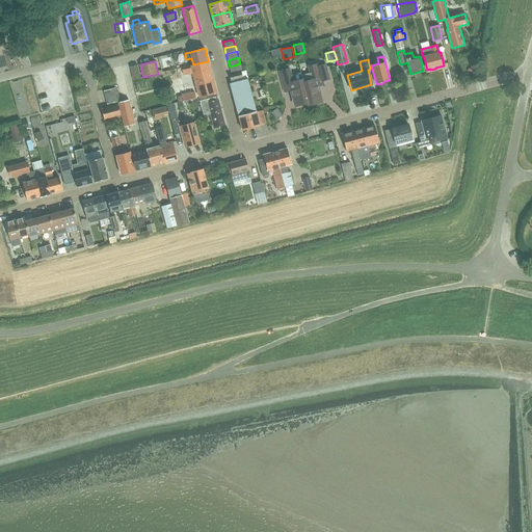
[(216,92),(213,79),(208,61),(193,64),(190,65),(191,68),(183,70),(184,75),(193,74),(200,98),(216,92)]
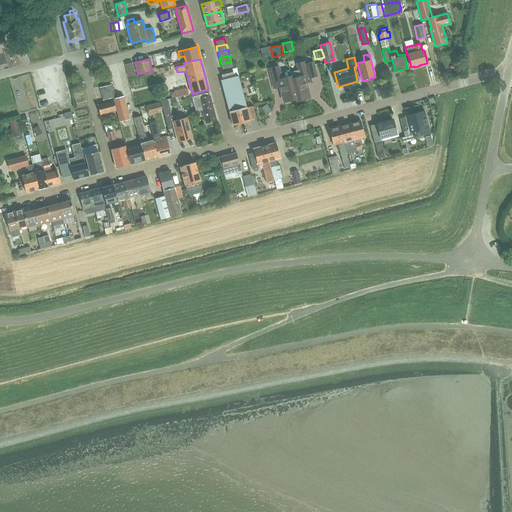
[(231,61),(221,64),(222,70),(232,67),(231,61)]
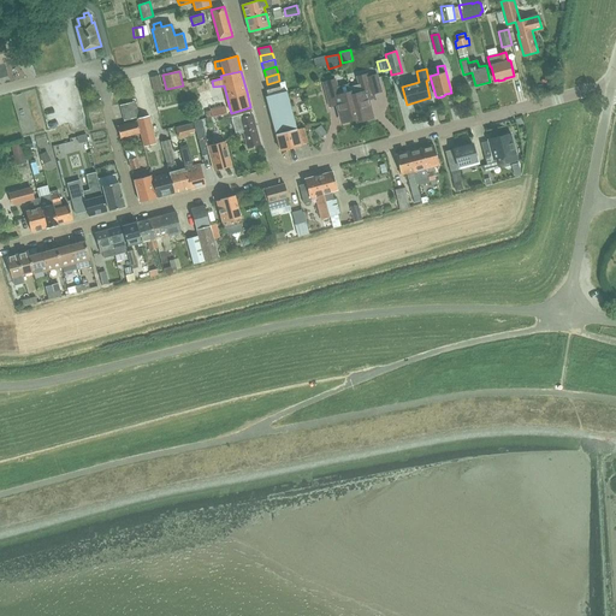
[(357,77),(360,84),(349,87),(348,83),(348,84),(357,120),(372,117),(366,95),(380,90),(377,75),(369,77),(368,75),(357,77)]
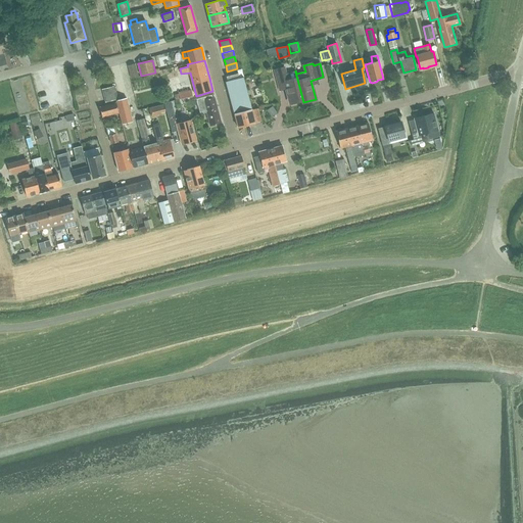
[(135,64),(128,65),(131,79),(138,77),(135,64)]
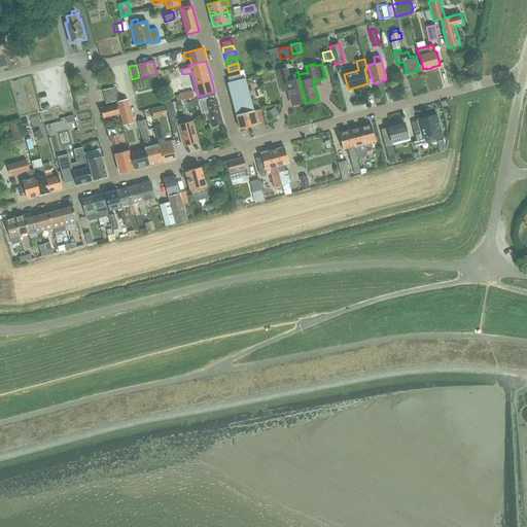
[(297,72),(287,74),(286,68),(277,71),(281,86),(287,85),(292,104),(305,101),(306,103),(297,72)]
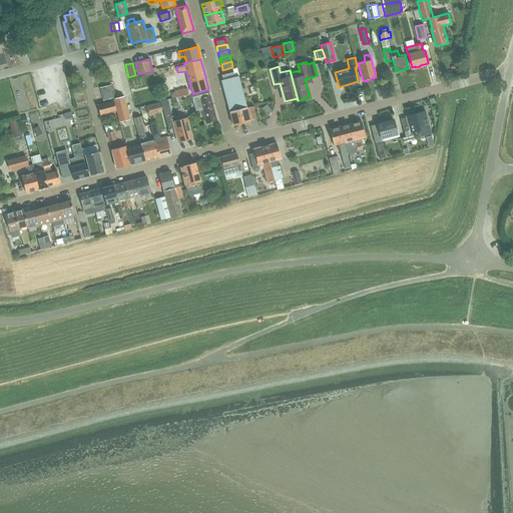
[(222,78),(234,75),(232,69),(220,72),(222,78)]
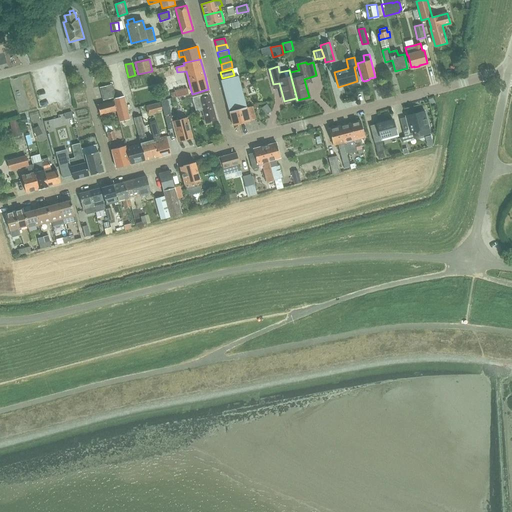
[(229,112),(247,107),(238,76),(221,80),(229,112)]
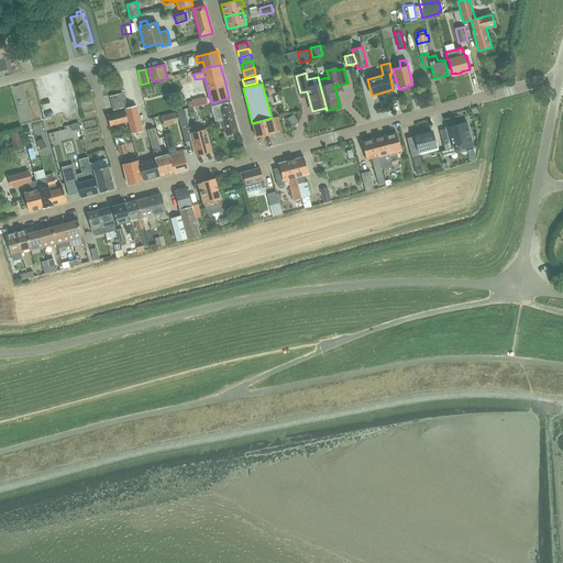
[(110,97),(112,103),(127,99),(124,92),(110,97)]
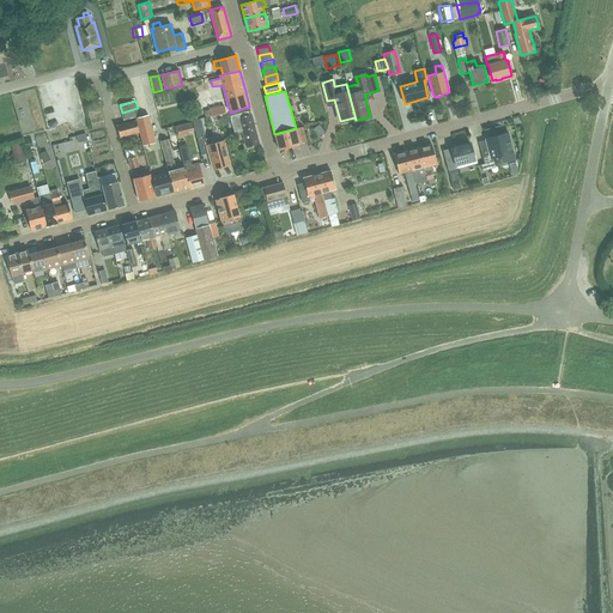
[(211,116),(226,113),(224,105),(210,110),(211,116)]
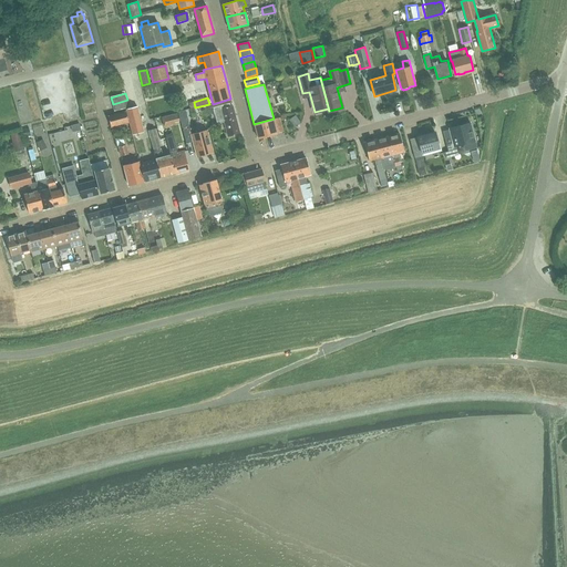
[(113,104),(114,111),(129,106),(127,100),(113,104)]
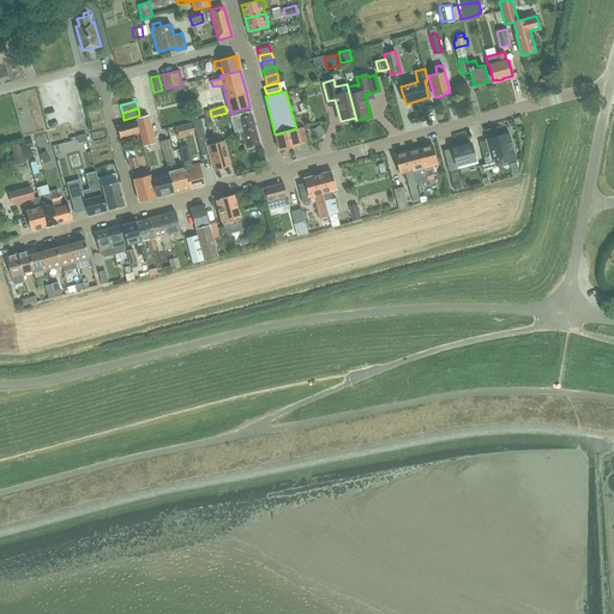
[(248,112),(239,114),(230,116),(235,133),(242,131),(247,148),(260,145),(252,115),(250,115),(248,112)]
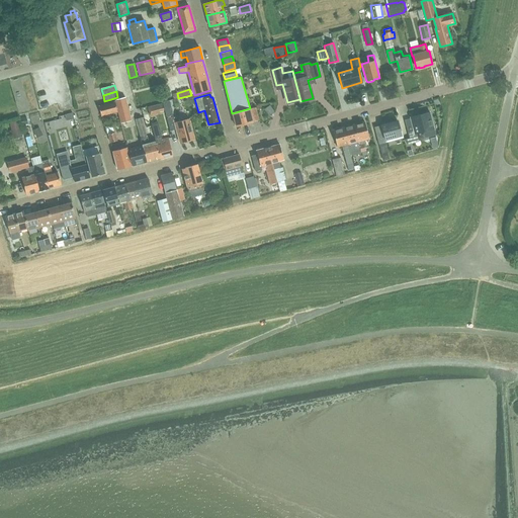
[(125,97),(115,100),(117,109),(120,118),(121,123),(132,120),(130,115),(127,106),(125,97)]
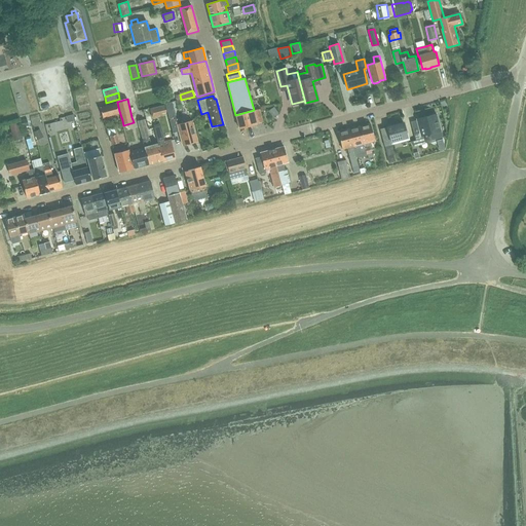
[(103,118),(119,113),(116,104),(101,108),(103,118)]
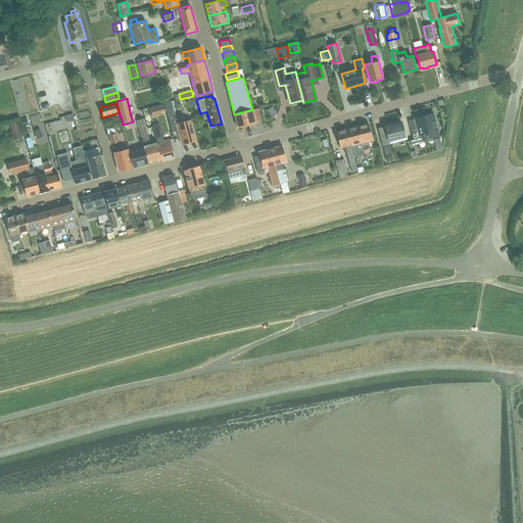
[(163,105),(148,108),(150,119),(165,114),(163,105)]
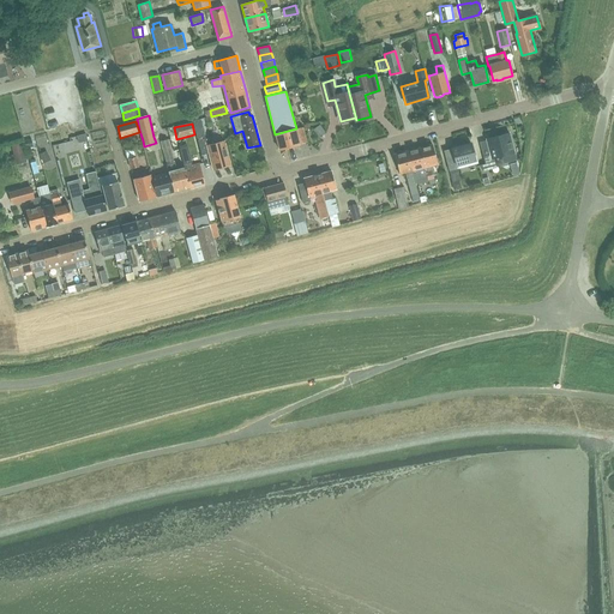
[(308,128),(314,136),(320,132),(314,124),(308,128)]
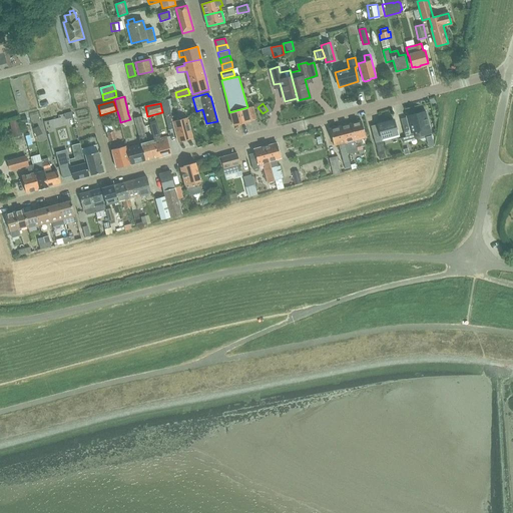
[(247,107),(229,112),(233,125),(250,120),(257,119),(253,106),(247,108),(247,107)]
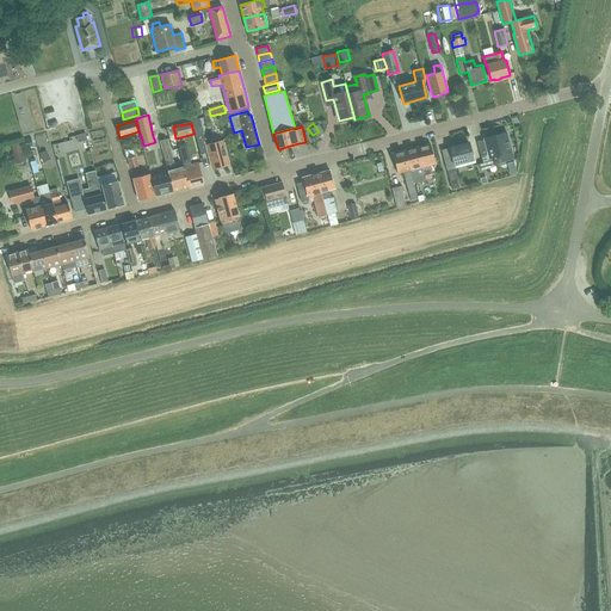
[(507,133),(483,139),(488,154),(481,155),(483,164),(480,165),(481,171),(487,168),(486,162),(491,161),(489,158),(499,155),(501,162),(513,159),(507,133)]
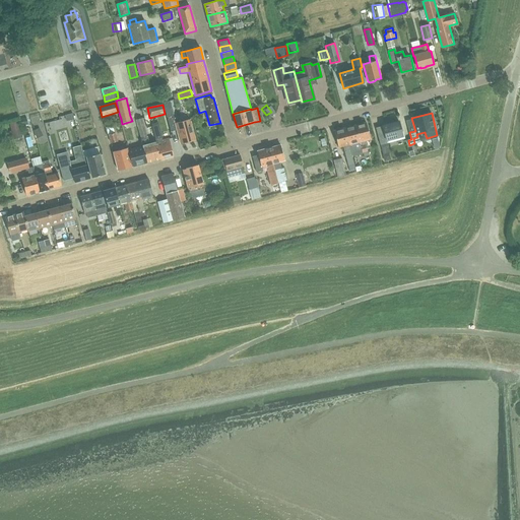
[(168,119),(171,132),(177,130),(181,143),(195,140),(190,120),(176,123),(174,117),(168,119)]
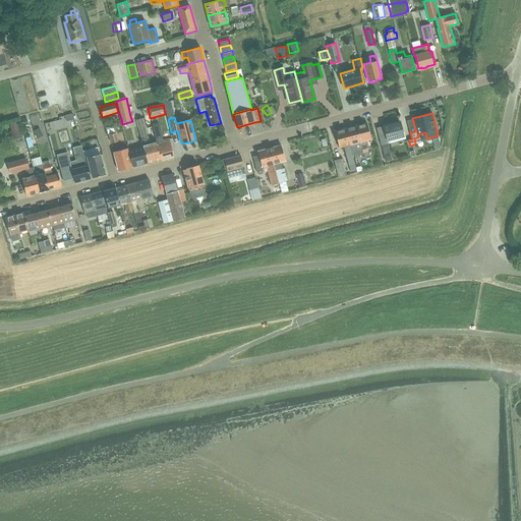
[(26,118),(20,119),(22,129),(30,127),(26,118)]
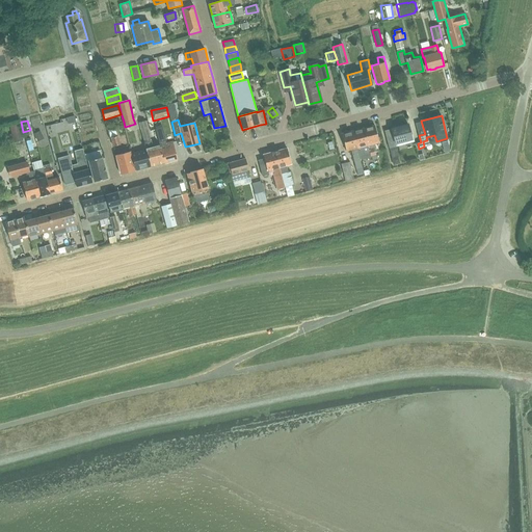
[(164,163),(160,145),(153,148),(151,140),(145,121),(139,123),(147,150),(151,166),(164,163)]
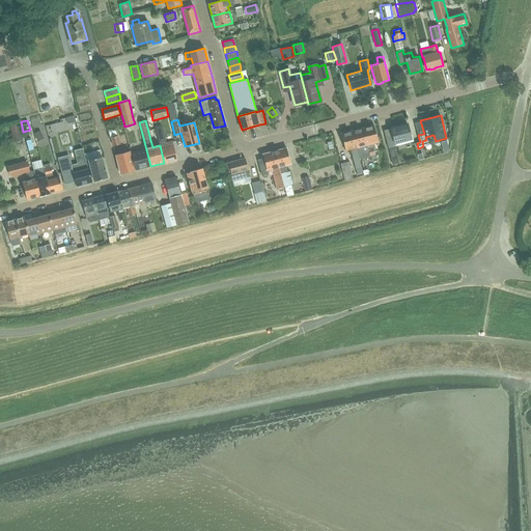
[(21,131),(19,122),(9,124),(11,133),(9,134),(11,141),(15,140),(15,142),(23,140),(21,131)]
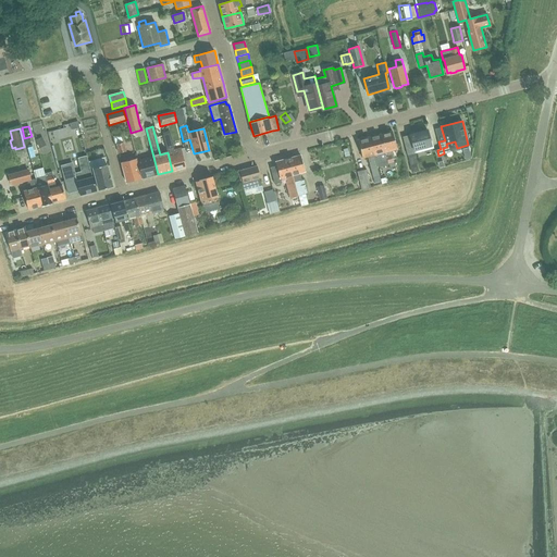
[(407,156),(416,153),(415,150),(432,146),(428,130),(409,135),(410,135),(403,137),(407,156)]
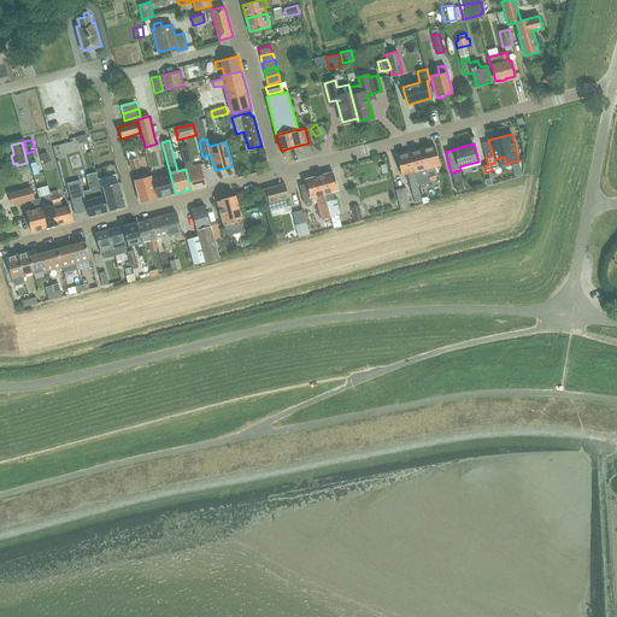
[(427,169),(428,176),(430,181),(432,186),(438,184),(434,174),(436,172),(434,166),(440,165),(435,146),(422,150),(427,169)]
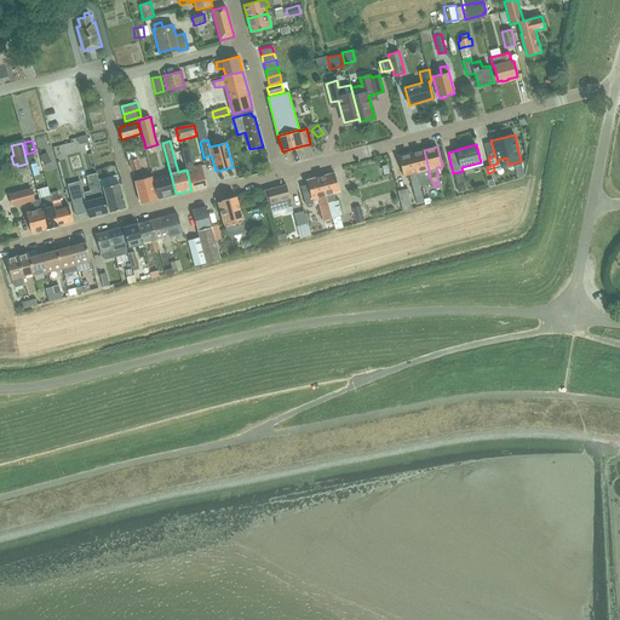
[(182,150),(187,170),(191,190),(207,187),(201,166),(193,167),(193,164),(194,164),(190,148),(182,150)]
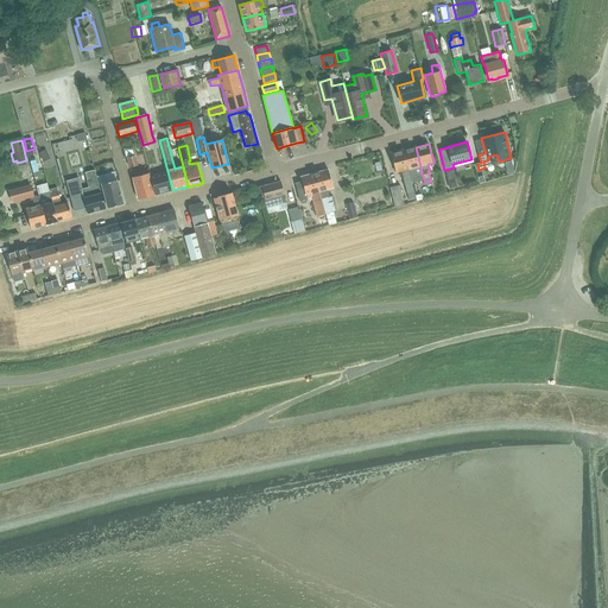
[(420,166),(416,147),(403,150),(411,177),(422,173),(420,166)]
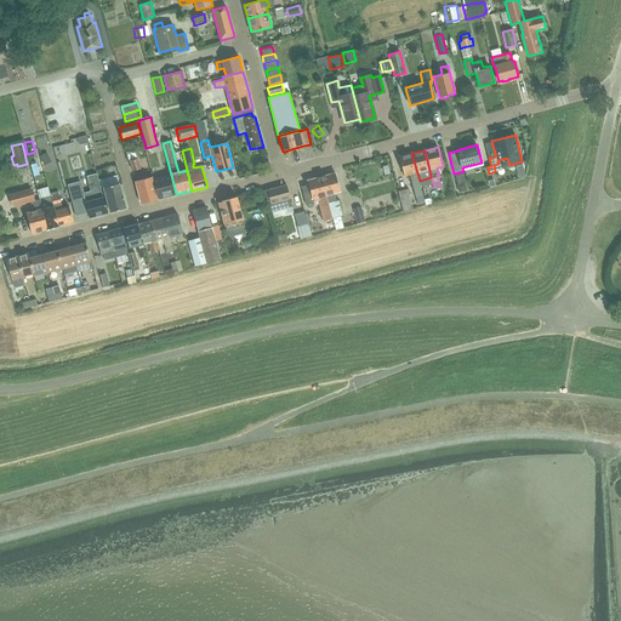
[(423,197),(420,181),(411,153),(399,157),(404,176),(410,175),(416,198),(423,197)]
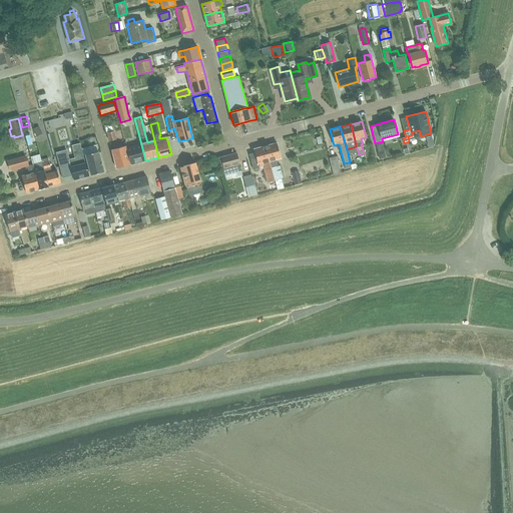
[(109,141),(115,139),(113,131),(107,133),(109,141)]
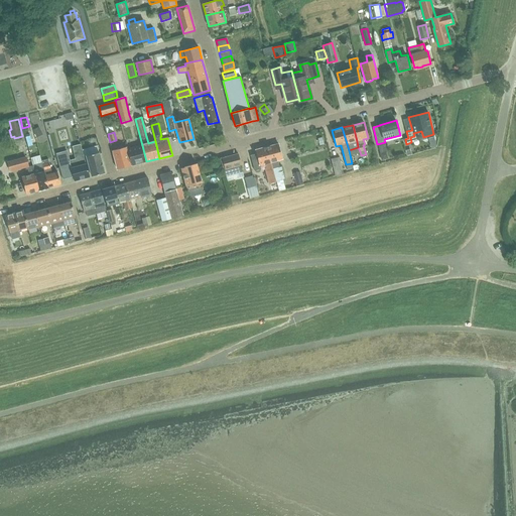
[(267,147),(276,181),(285,179),(281,166),(278,167),(276,161),(282,159),(278,144),(267,147)]
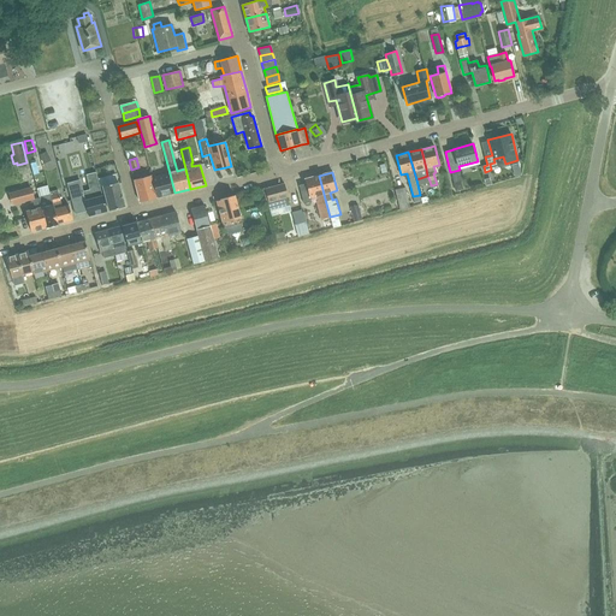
[(170,173),(163,175),(152,178),(158,197),(175,193),(170,173)]
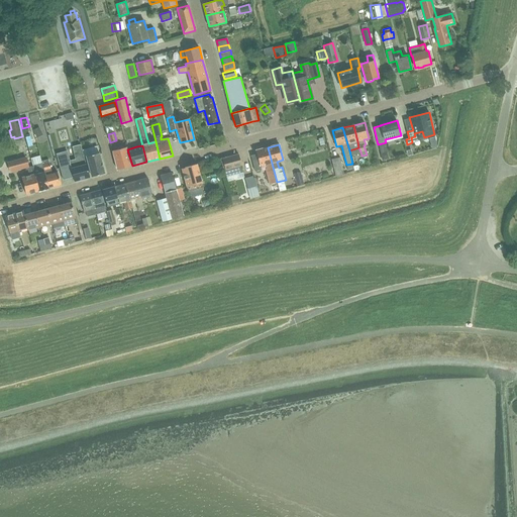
[(132,166),(127,149),(126,147),(112,150),(117,170),(132,166)]
